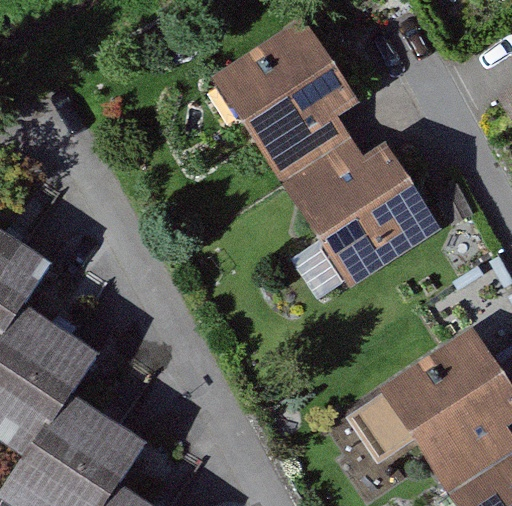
[(363,106),(307,21),(215,81),(270,166),(285,156),(298,176),(351,141),(339,122),(363,106)]
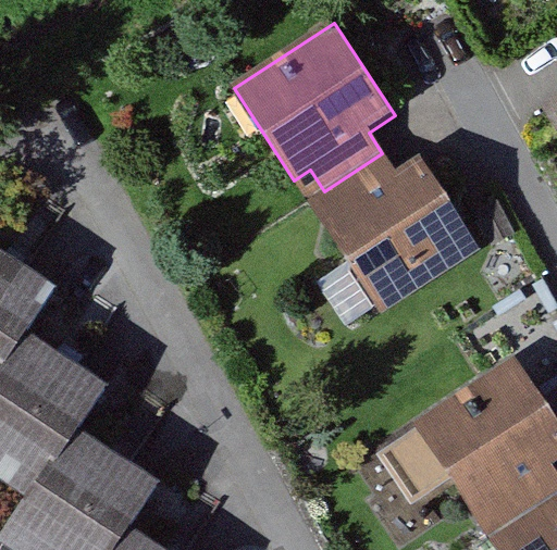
[(382,153),(324,191),(339,215),(326,224),(381,307),(479,244),(424,161),(398,177),(382,153)]
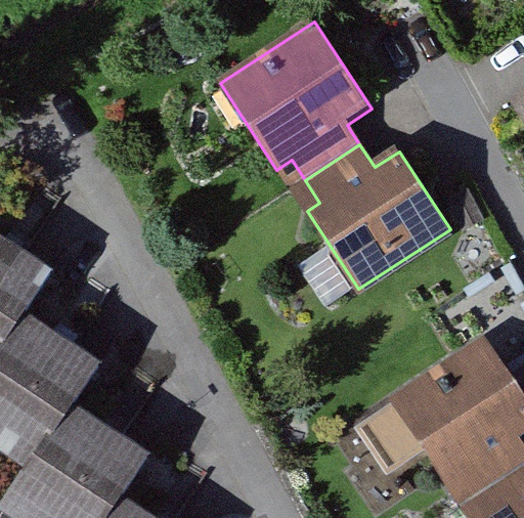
[(53,269),(0,233),(0,347),(20,316),(53,269)]
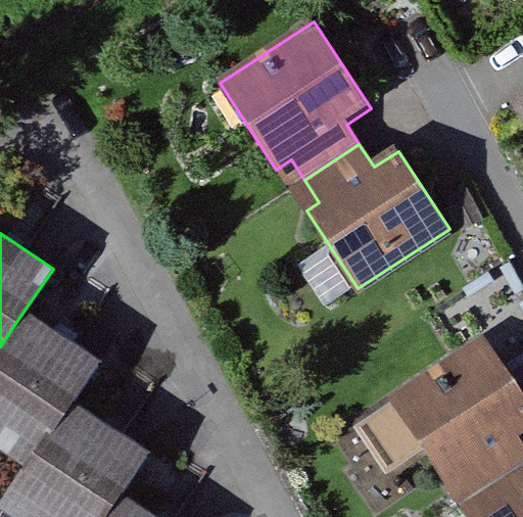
[(98,368),(20,316),(0,346),(0,447),(31,467),(69,411),(98,368)]
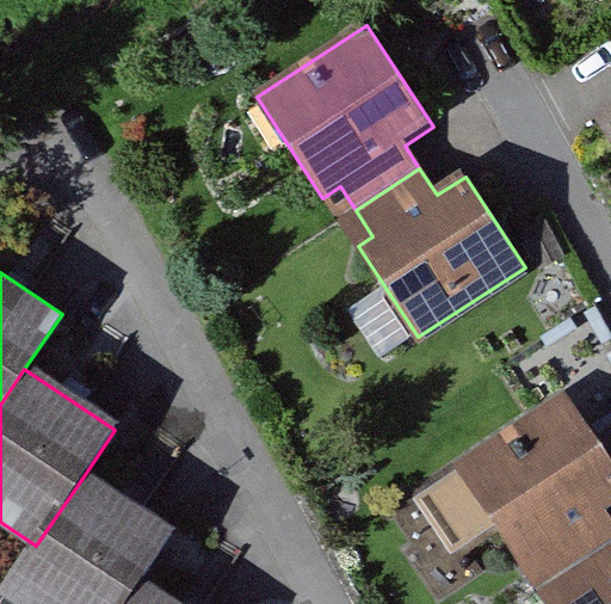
[(610,517),(610,458),(572,398),(461,469),(528,572),(545,560),(561,583),(610,549),(610,519),(610,518),(610,517)]
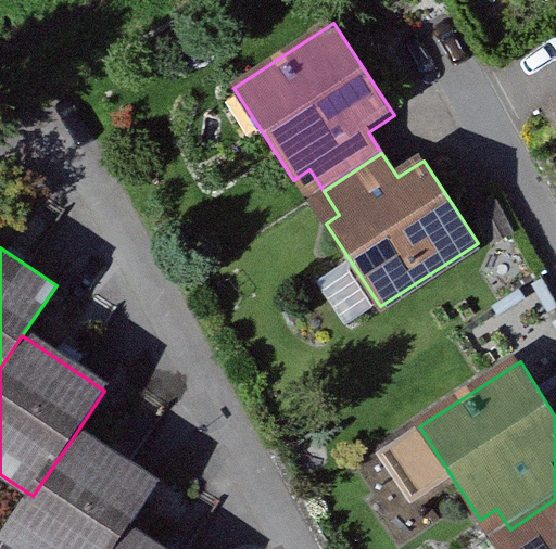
[(152,489),(74,436),(33,496),(2,543),(12,548),(111,548),(123,533),(152,489)]
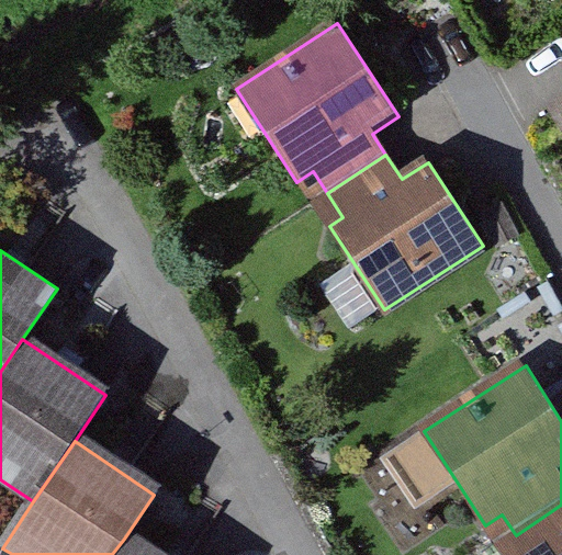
[(561,554),(561,505),(516,535),(528,554),(561,554)]
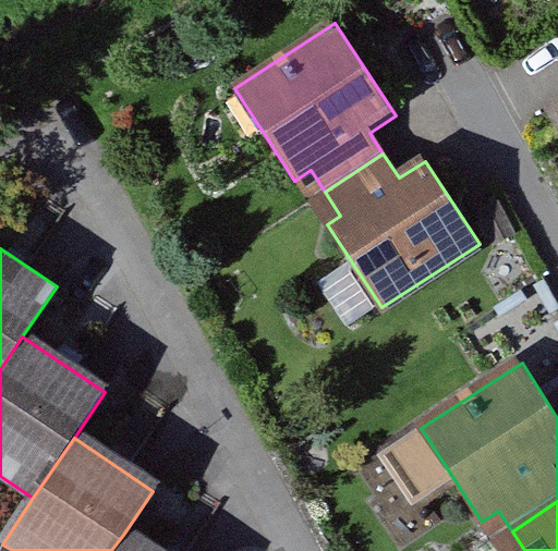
[(147,550),(123,535),(111,550),(147,550)]
